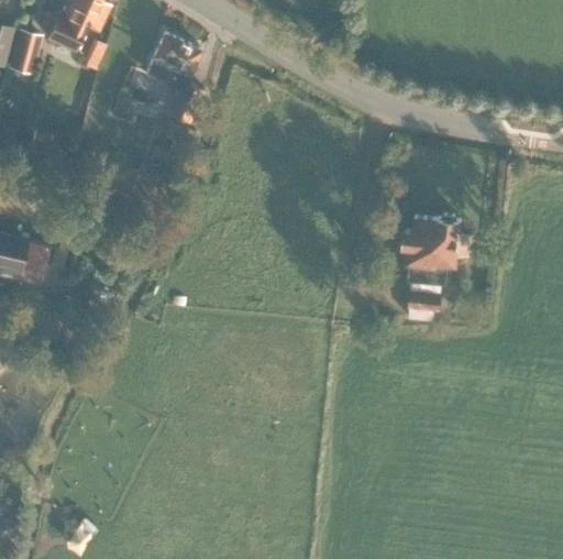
[(75,51),(87,26),(99,32),(111,6),(101,1),(101,0),(70,0),(64,15),(58,13),(47,37),(75,51)]
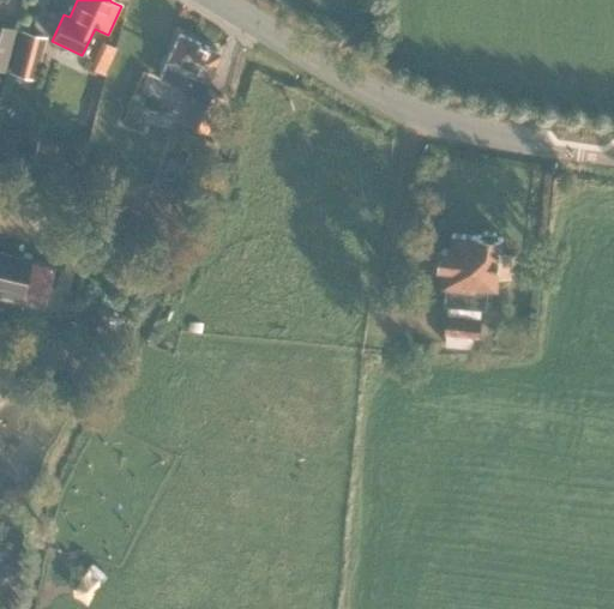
[(0,72),(5,74),(16,30),(0,26),(0,72)]
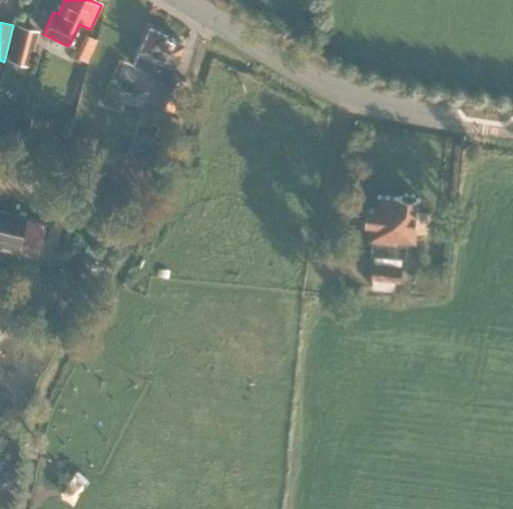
[(16,27),(8,62),(30,68),(39,32),(16,27)]
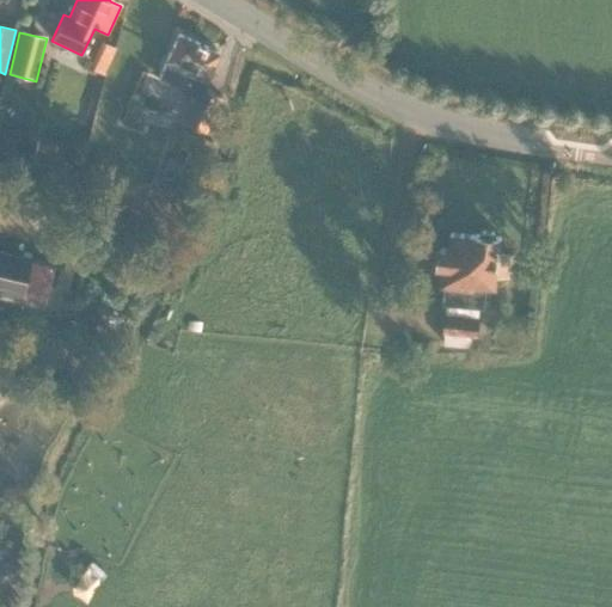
[(206,133),(221,98),(203,89),(219,54),(178,36),(159,80),(178,90),(194,98),(183,123),(206,133)]
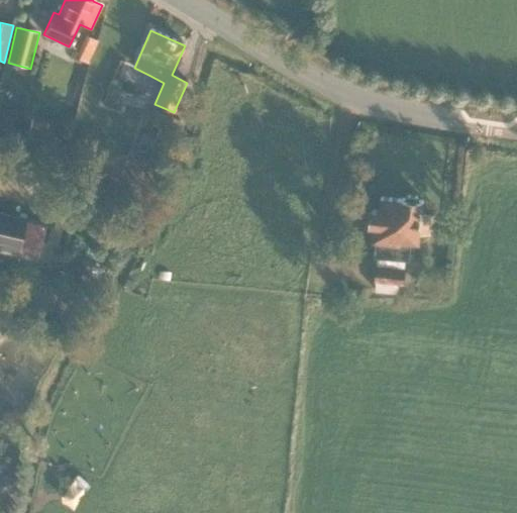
[(103,107),(120,112),(126,93),(109,88),(103,107)]
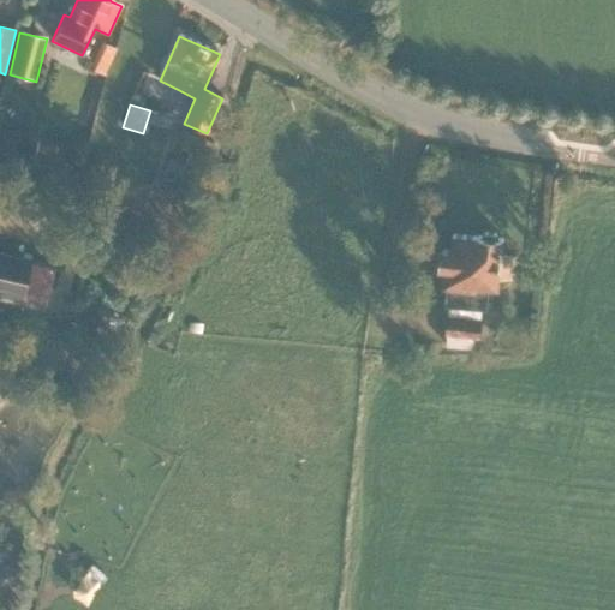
[(195,137),(190,153),(181,174),(199,180),(213,143),(195,137)]
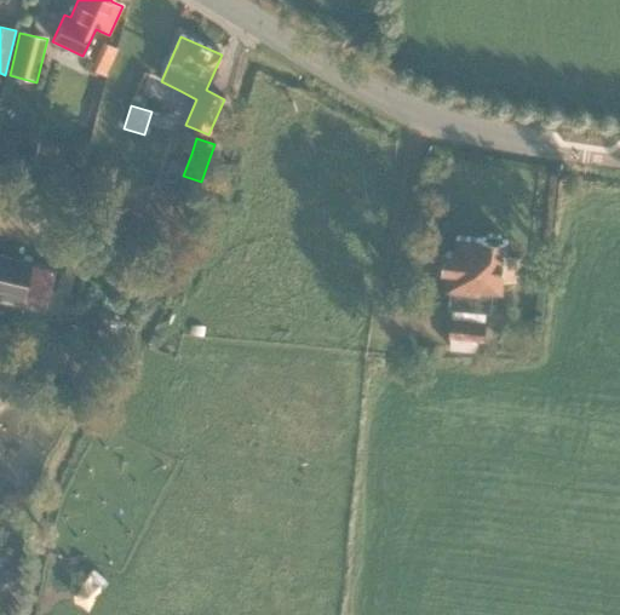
[(56,148),(38,143),(33,159),(51,164),(56,148)]
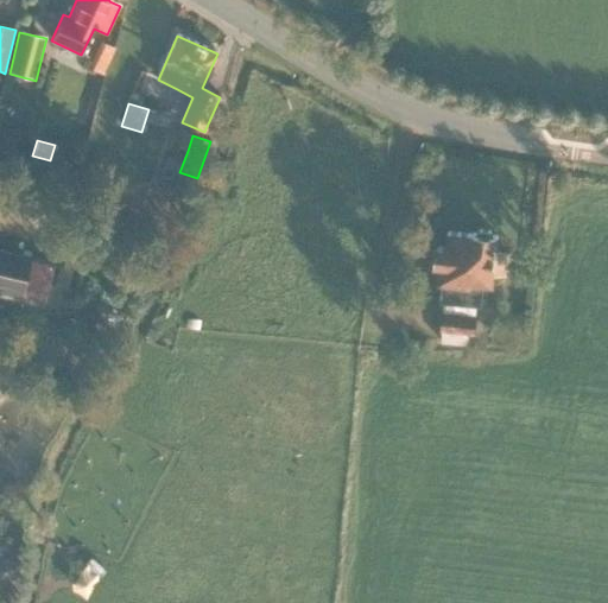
[(183,201),(188,186),(157,178),(153,191),(183,201)]
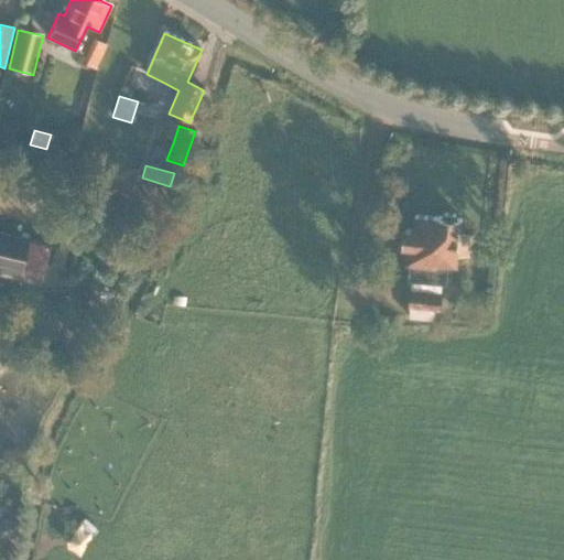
[(411,281),(412,281),(411,291),(413,291),(411,309),(410,320),(436,322),(436,311),(441,312),(443,294),(443,284),(446,284),(448,265),(457,266),(458,255),(472,256),(474,236),(461,235),(463,219),(440,217),(440,218),(416,216),(414,230),(408,230),(405,246),(410,246),(408,265),(412,265),(411,281)]
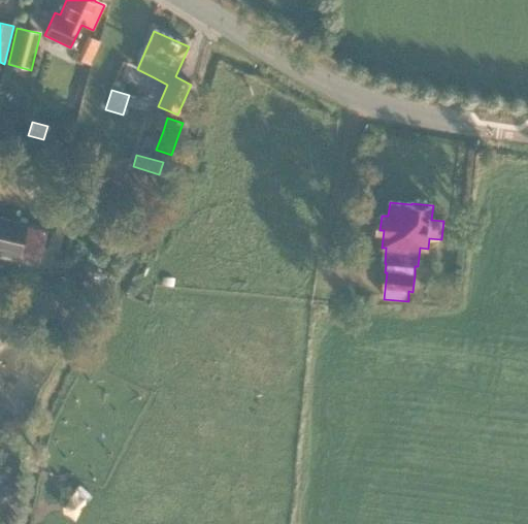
[(0,219),(0,253),(39,263),(46,230),(0,219)]
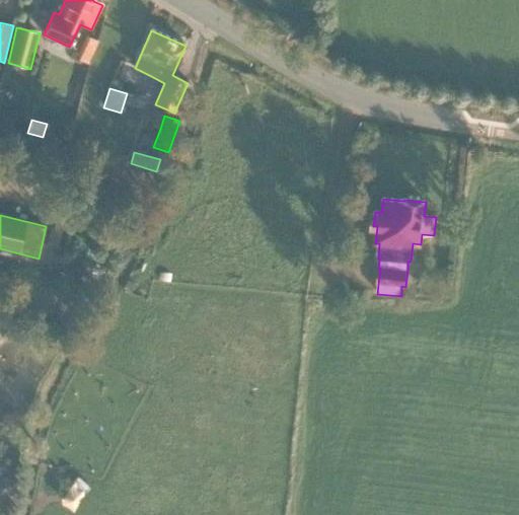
[(51,228),(47,246),(57,248),(62,231),(51,228)]
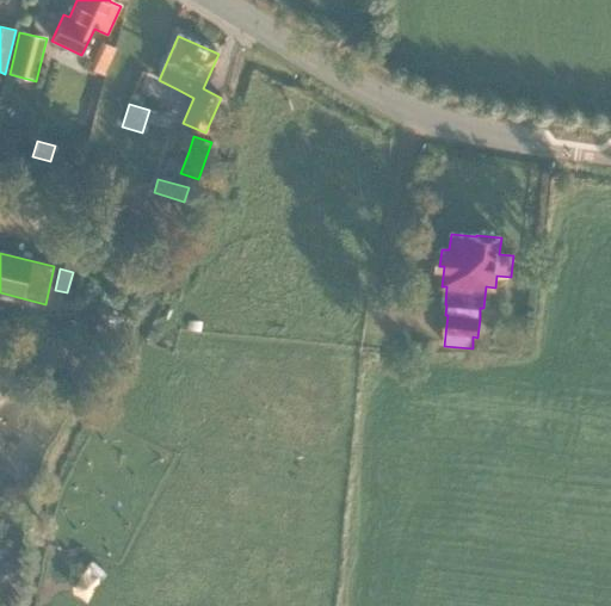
[(0,576),(13,581),(16,573),(17,568),(4,563),(0,574),(0,576)]
